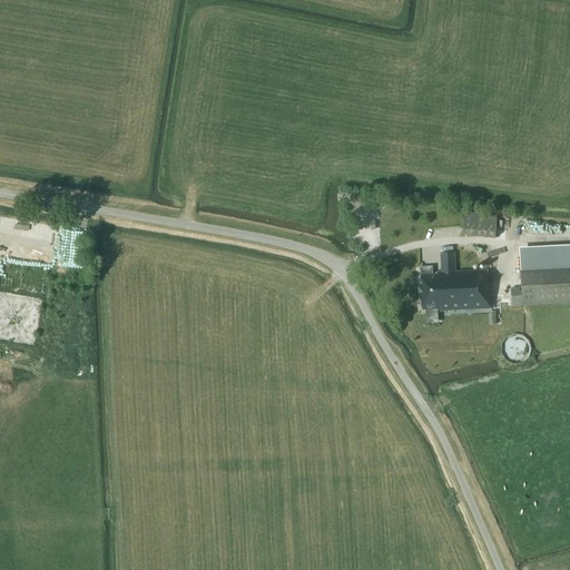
[(463,214),(462,236),(495,238),(497,216),(463,214)]
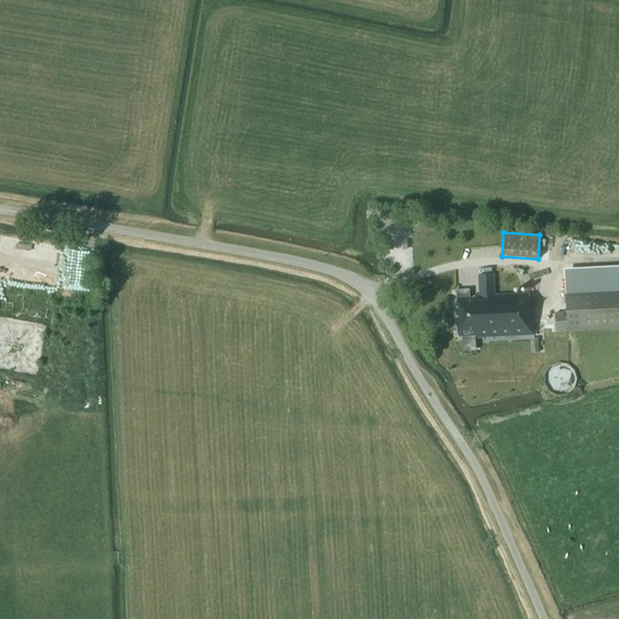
[(68,278),(16,271),(15,282),(67,288),(68,278)]
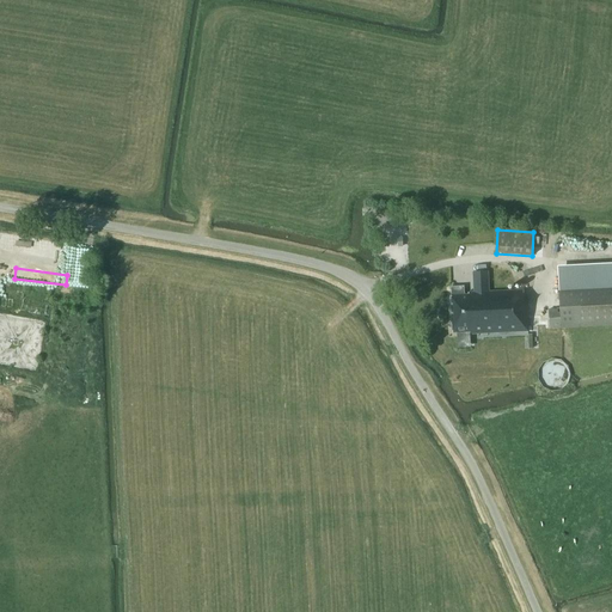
[(611,273),(558,276),(560,288),(611,286),(611,273)]
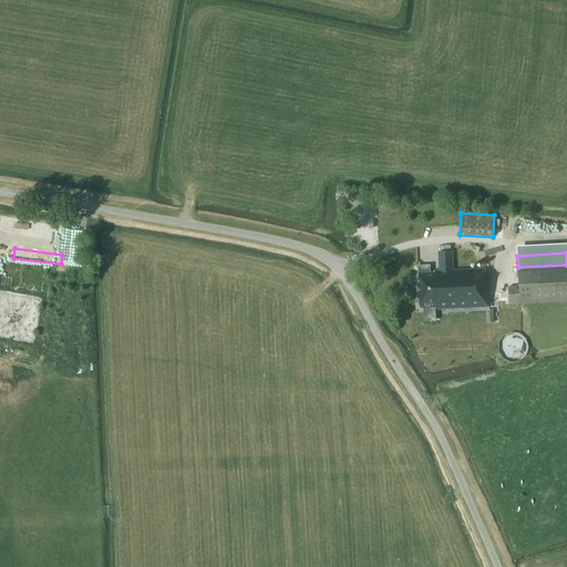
[(509,305),(566,301),(566,265),(518,267),(519,287),(508,287),(509,305)]
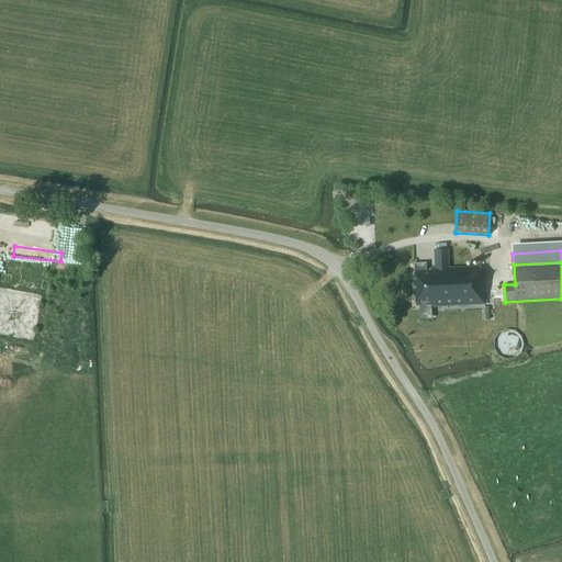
[(431,305),(431,307),(485,305),(484,278),(482,278),(481,267),(430,269),(430,271),(427,271),(426,263),(414,263),(415,271),(414,271),(416,306),(431,305)]
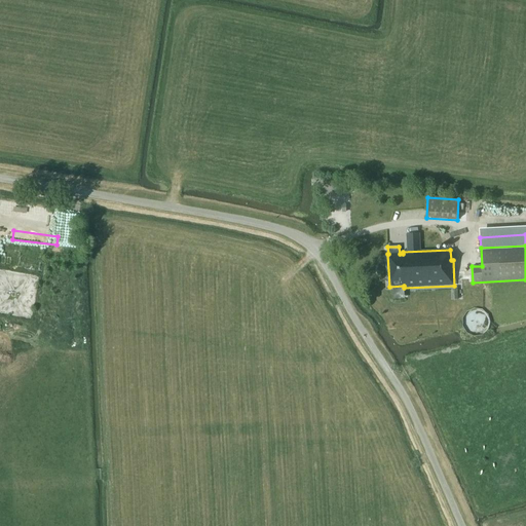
[(490,325),(491,323),(490,320),(489,316),(489,315),(487,312),(484,310),(482,310),(480,309),(477,309),(474,309),(472,310),(470,312),(467,313),(465,317),(464,320),(464,323),(464,325),(465,328),(468,332),(473,334),(475,335),(478,335),(482,335),(484,333),(487,332),(488,330),(490,327),(490,325)]
